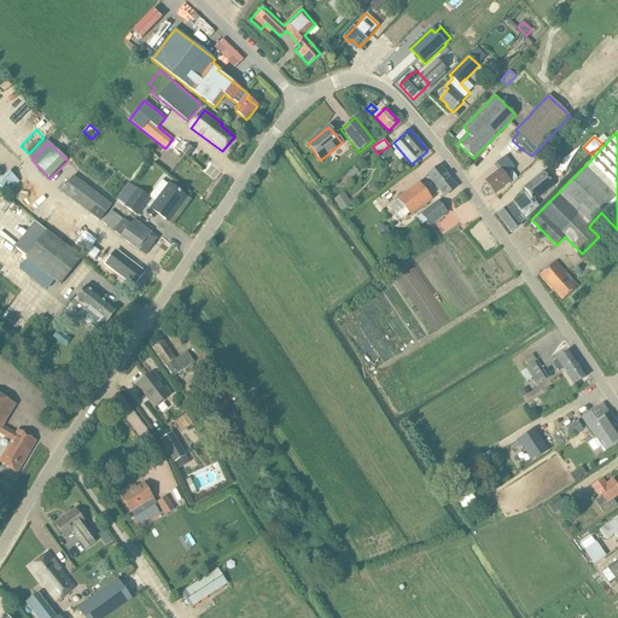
[(185,146),(181,151),(188,157),(194,150),(187,144),(185,146)]
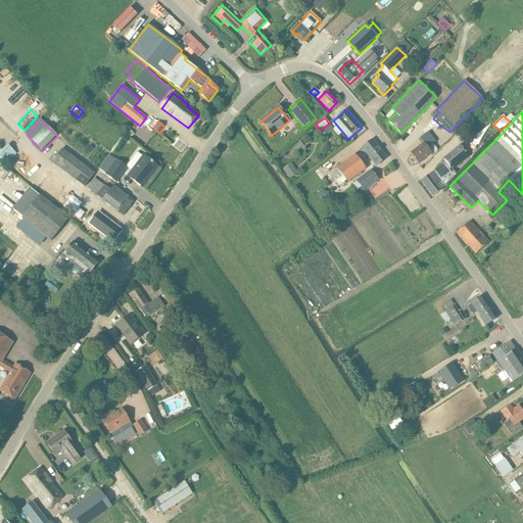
[(321,132),(325,138),(333,131),(329,125),(321,132)]
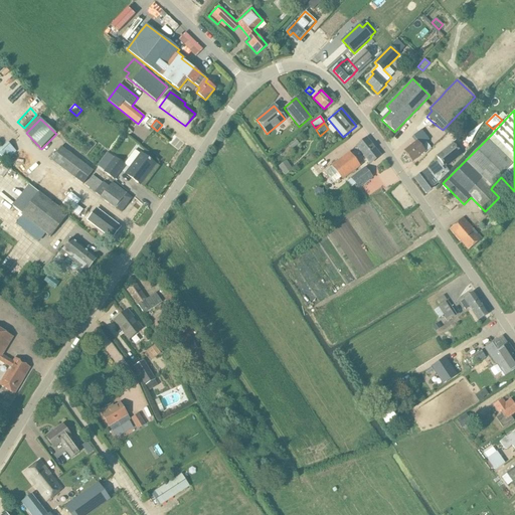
[(403,152),(412,162),(431,148),(425,142),(428,140),(421,130),(412,138),(415,142),(403,152)]
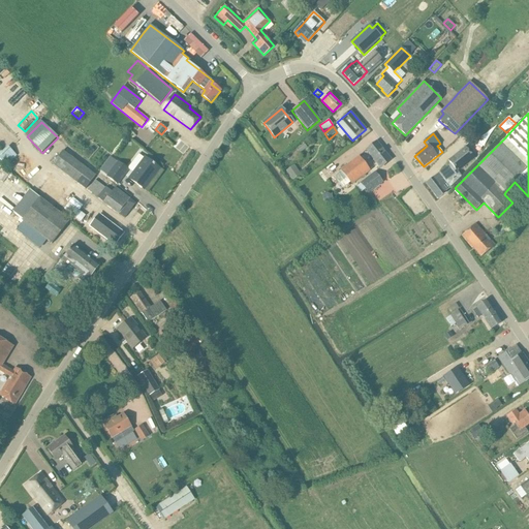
[(380,168),(391,159),(377,142),(366,150),(380,168)]
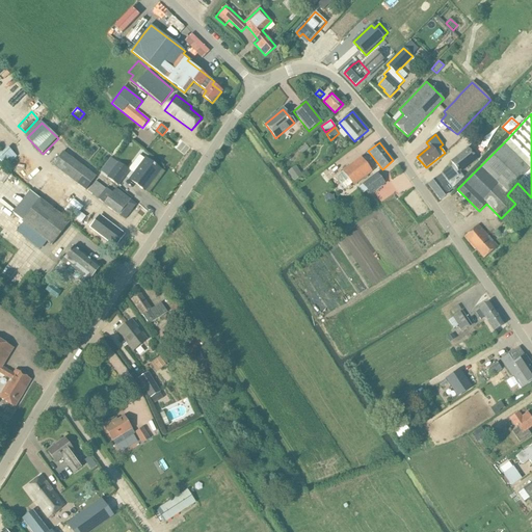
[(0,151),(0,161),(5,167),(17,157),(8,147),(2,153),(0,151)]
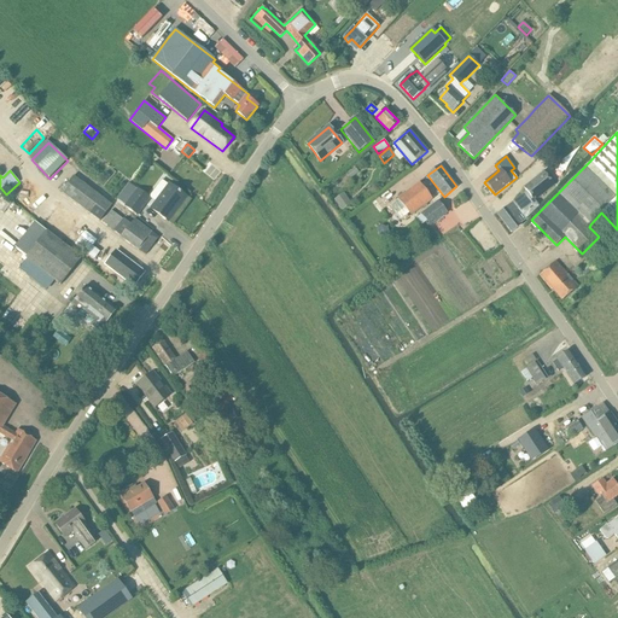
[(543,172),(524,188),(528,193),(519,200),(514,203),(513,202),(507,207),(497,214),(512,233),(522,226),(522,225),(520,223),(526,220),(525,219),(538,207),(535,200),(554,185),(543,172)]
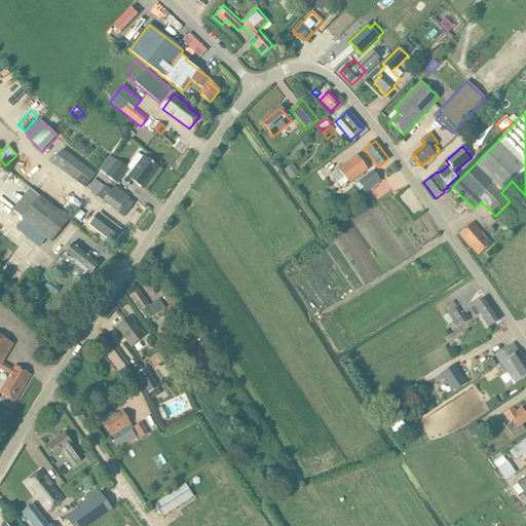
[(63,150),(53,163),(85,188),(96,175),(63,150)]
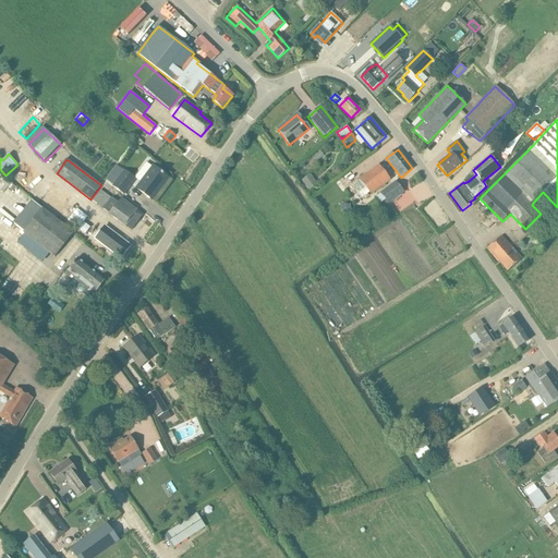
[(378,166),(352,186),(361,197),(371,190),(373,193),(389,179),(378,166)]
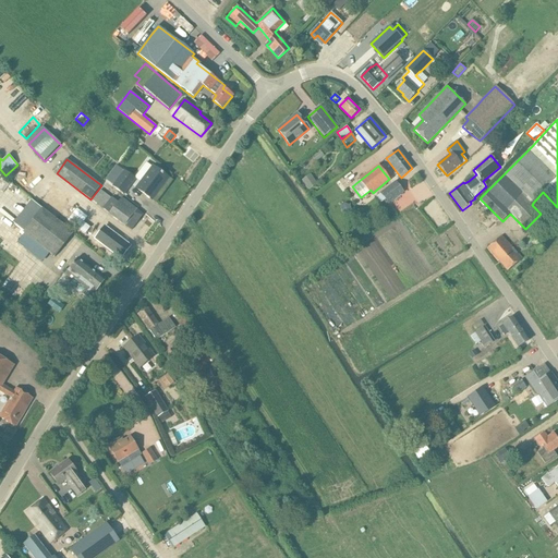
[(136,189),(143,193),(152,199),(168,179),(153,167),(136,189)]
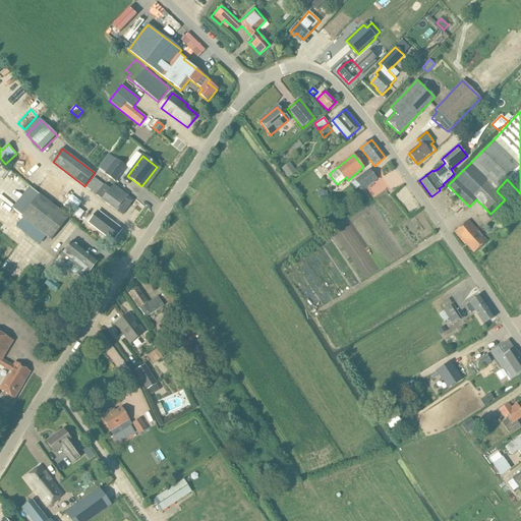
[(126,168),(115,160),(105,174),(116,181),(126,168)]
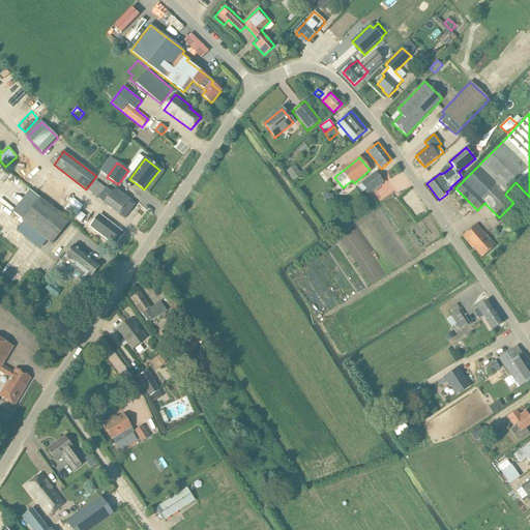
[(295,166),(287,172),(293,181),(301,175),(295,166)]
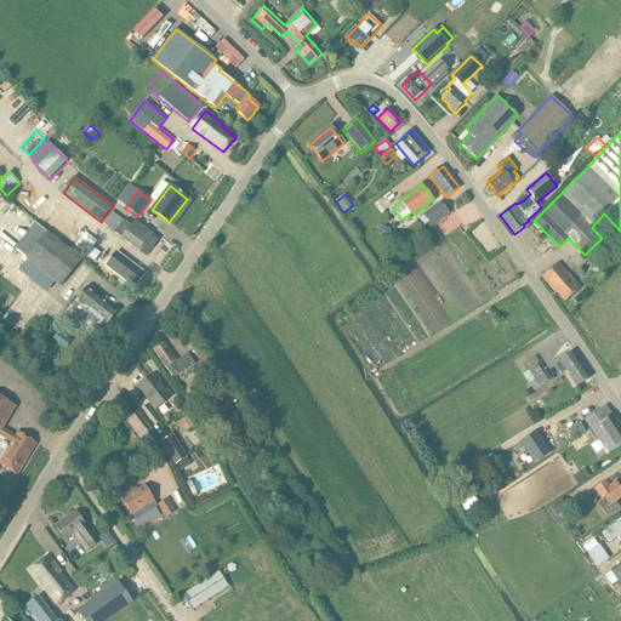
[(417,221),(422,228),(429,222),(433,227),(449,215),(439,203),(417,221)]
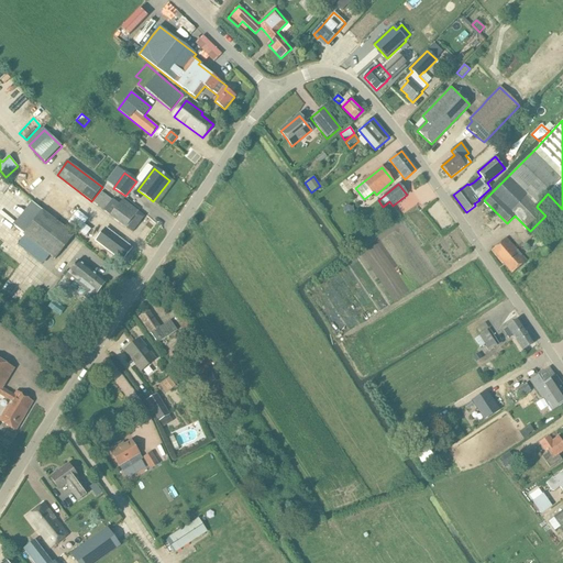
[(144,217),(122,200),(120,205),(112,199),(112,200),(101,192),(94,202),(103,211),(132,232),(144,217)]
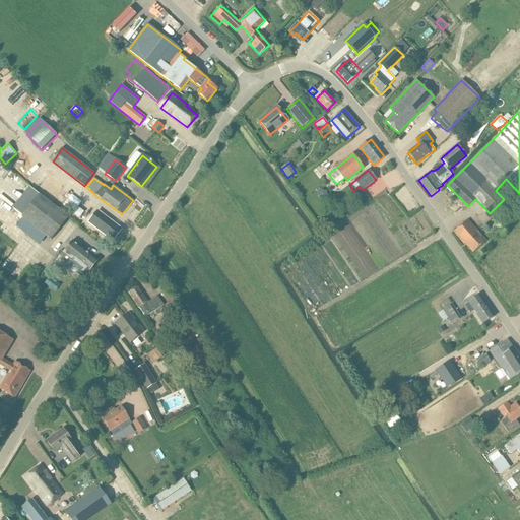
[(322,190),(318,192),(319,197),(323,199),(326,196),(326,192),(322,190)]
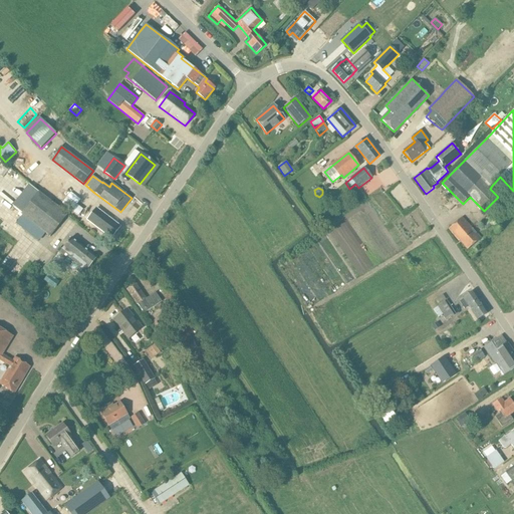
[(51,238),(68,215),(38,192),(22,213),(21,215),(51,238)]
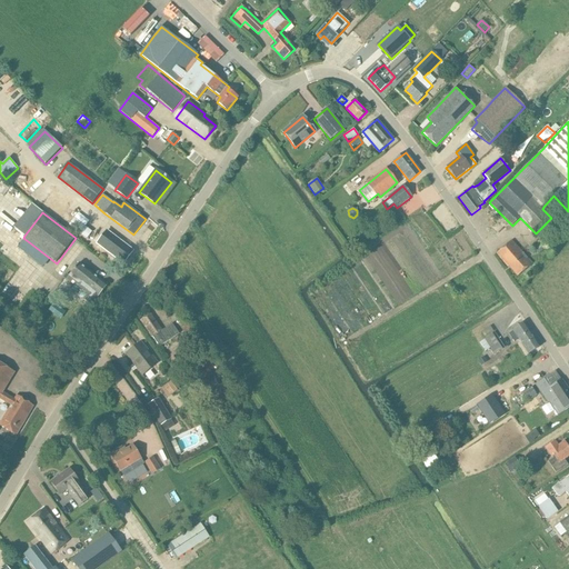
[(91,232),(75,218),(69,225),(87,238),(91,232)]
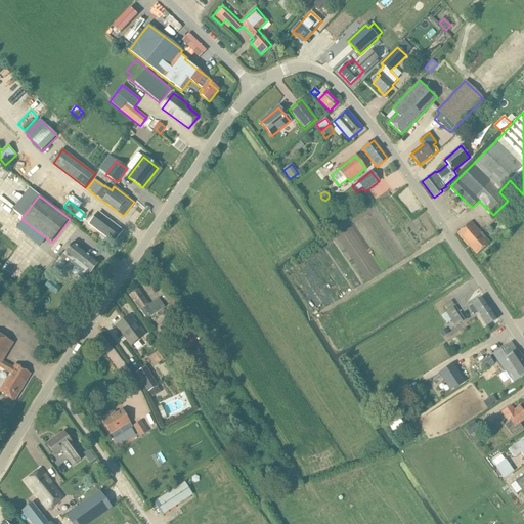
[(87,222),(114,243),(123,231),(99,214),(95,219),(92,216),(87,222)]
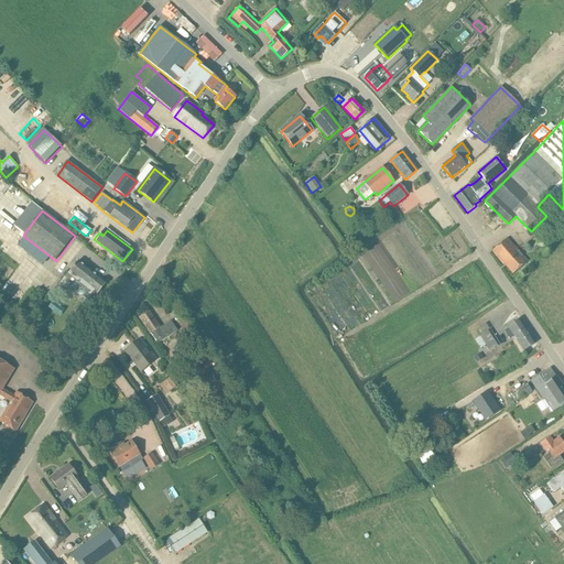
[(529,247),(534,252),(544,242),(540,237),(529,247)]
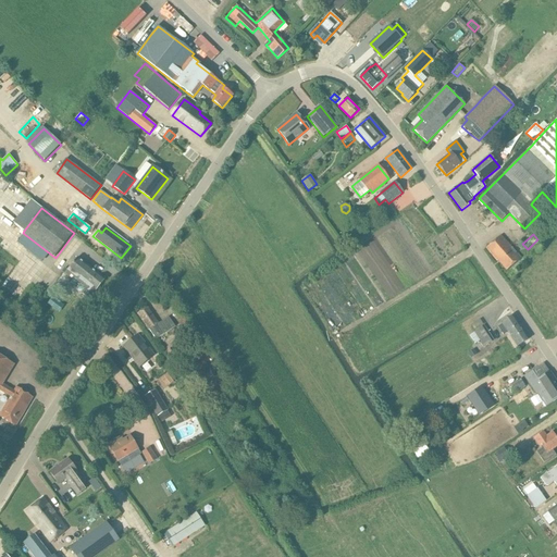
[(521,258),(502,235),(486,248),(497,261),(498,260),(507,270),(521,258)]
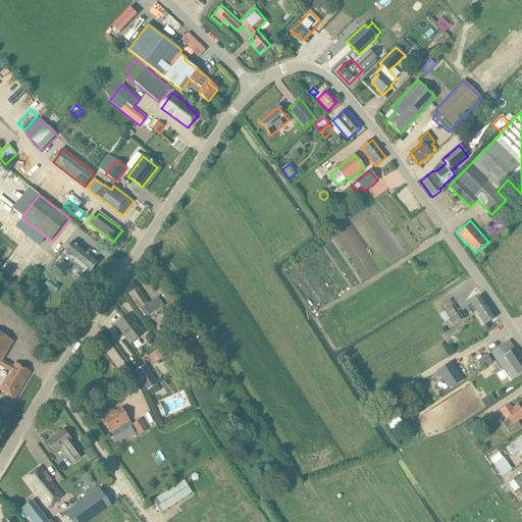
[(61,257),(81,271),(76,275),(84,280),(99,261),(72,243),(61,257)]
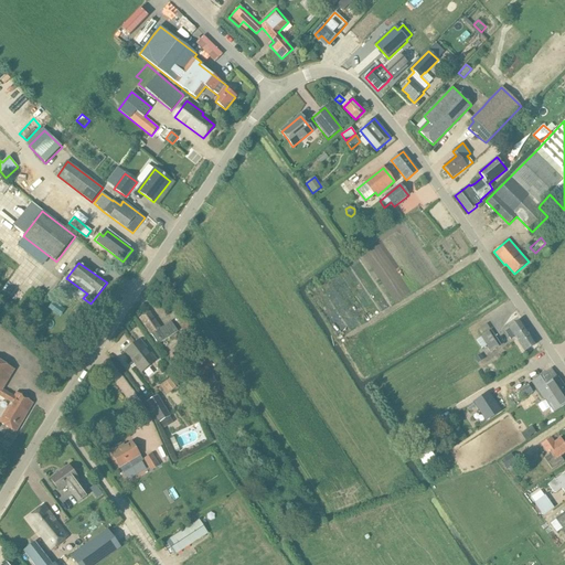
[(57,305),(52,311),(60,317),(65,310),(57,305)]
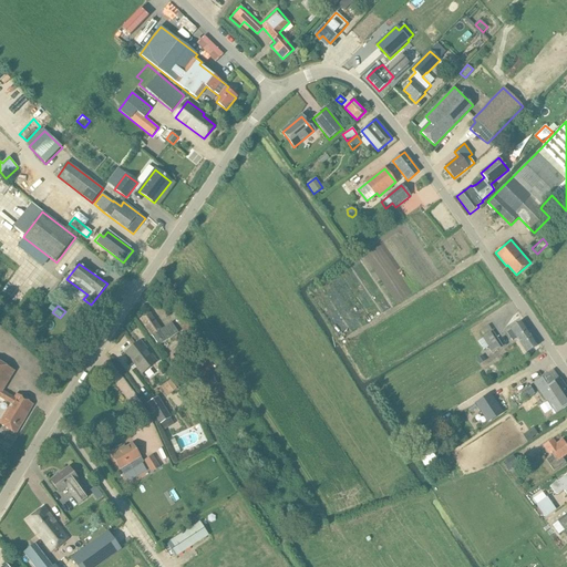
[(153,334),(160,344),(178,332),(172,322),(161,330),(150,313),(141,319),(151,336),(153,334)]
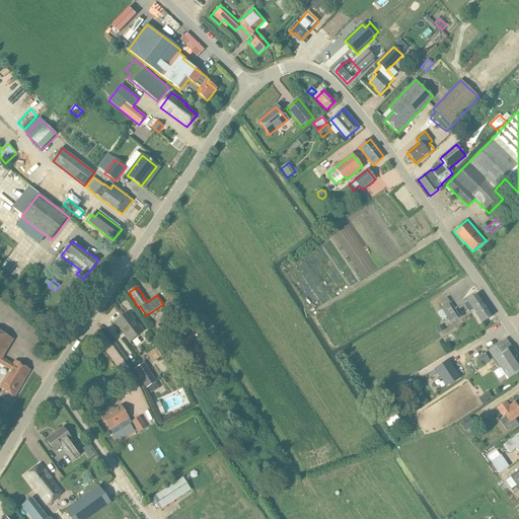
[(469,302),(464,305),(469,313),(474,310),(483,322),(493,316),(478,294),(468,301),(469,302)]
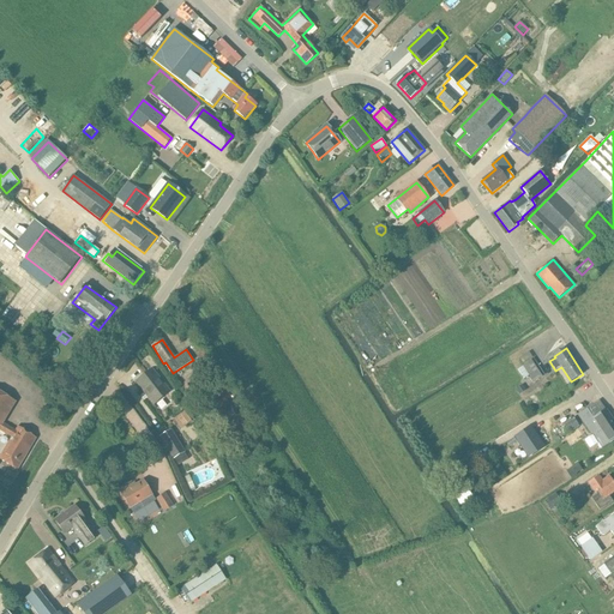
[(533,359),(518,369),(524,379),(528,375),(533,383),(545,375),(533,359)]
